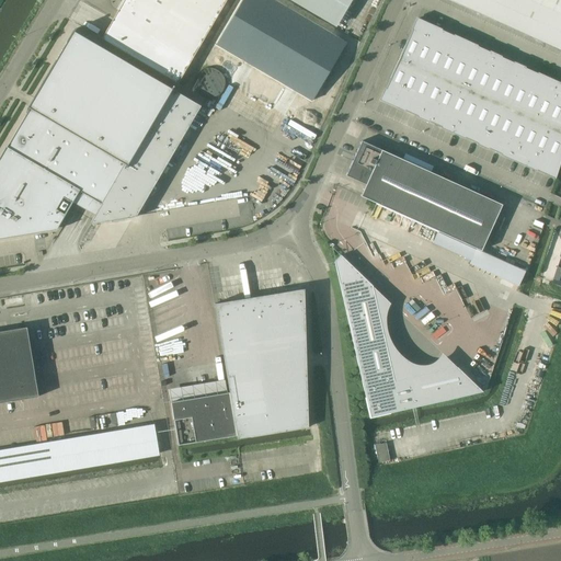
[(187,0),(124,0),(113,20),(102,39),(178,83),(217,16),(205,10),(194,3),(187,0)]
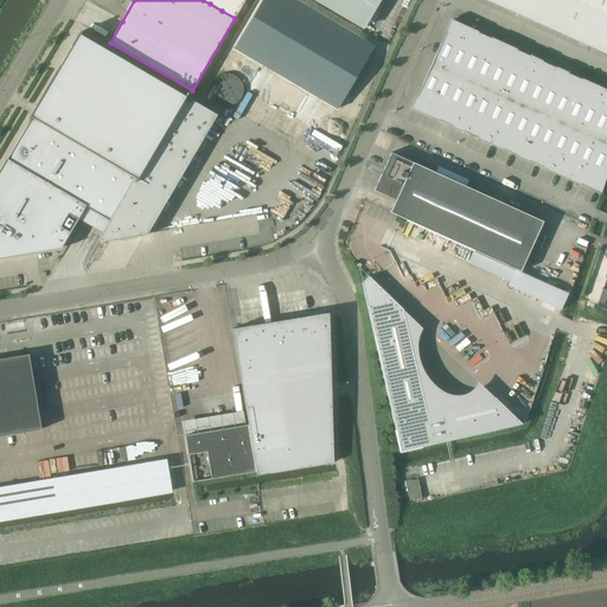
[(228,0),(212,0),(210,4),(222,11),(228,0)]
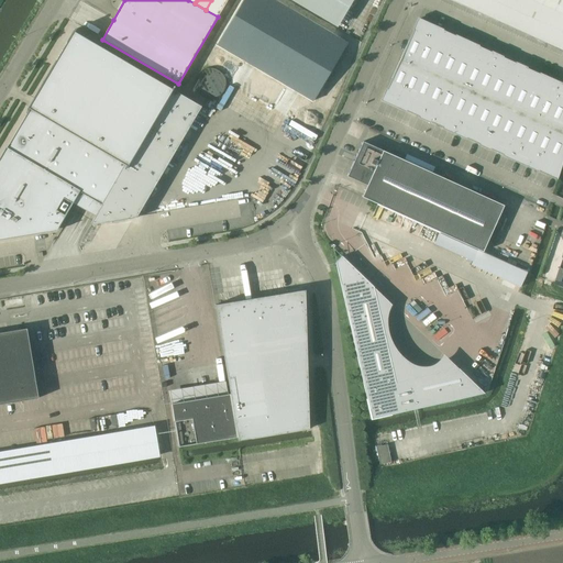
[(227,0),(211,0),(206,10),(218,17),(227,0)]
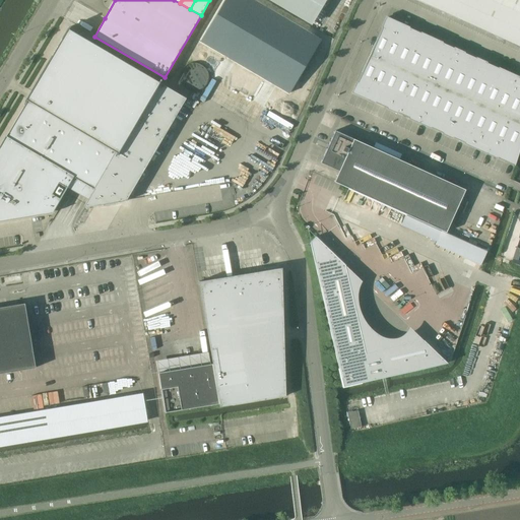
[(239,0),(222,0),(195,49),(287,101),(319,45),(239,0)]
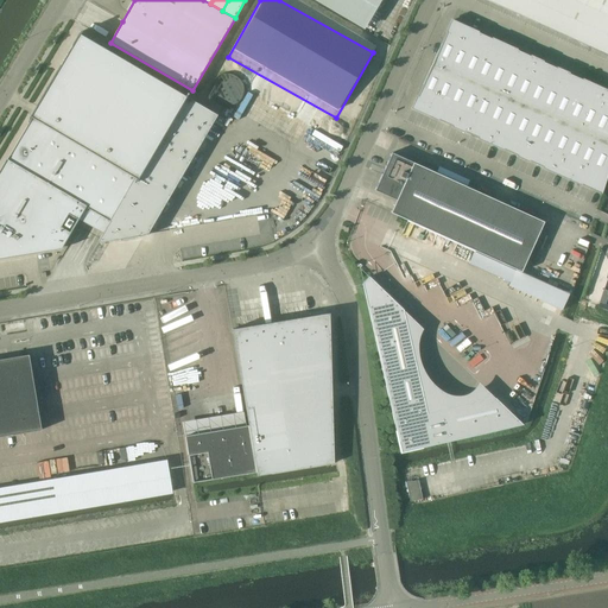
[(318,0),(365,27),(380,0),(318,0)]
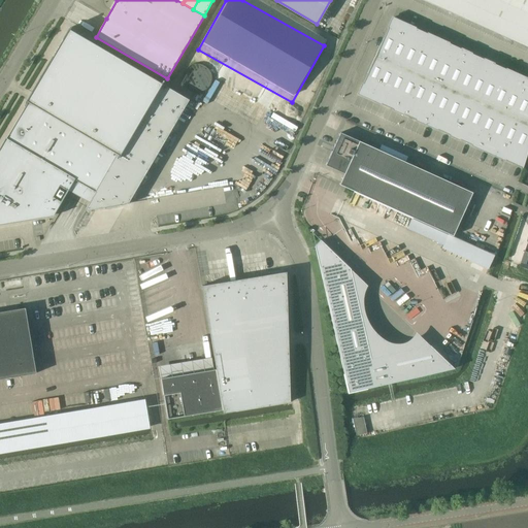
[(527,0),(424,0),(450,11),(450,12),(527,46),(527,0)]
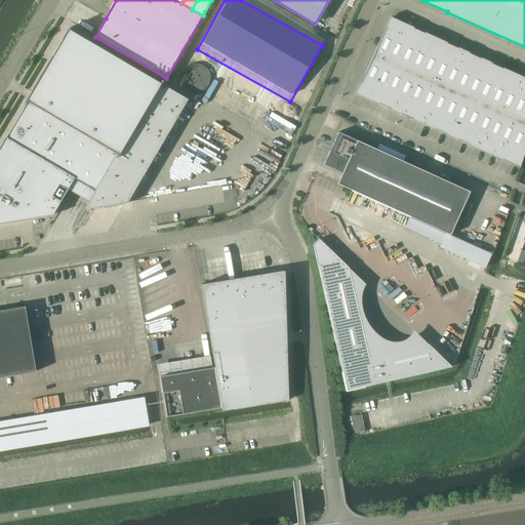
[(407,71),(425,33),(391,17),(356,93),(390,109),(407,71)]
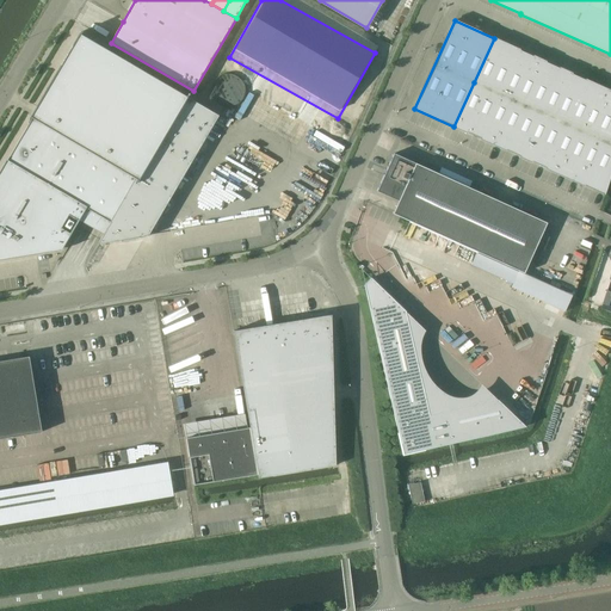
[(32,118),(0,173),(0,259),(61,250),(87,207),(111,222),(98,245),(148,236),(218,116),(196,102),(80,34),(37,106),(31,116),(31,117),(32,118)]
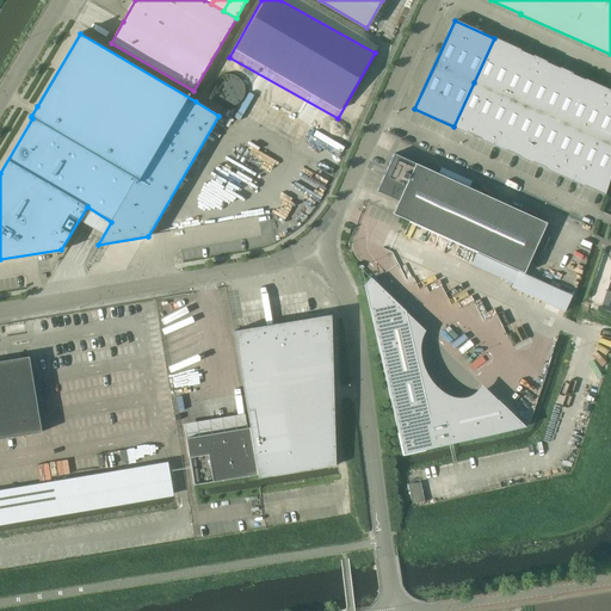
[(507,44),(494,38),(474,82),(487,88),(507,44)]
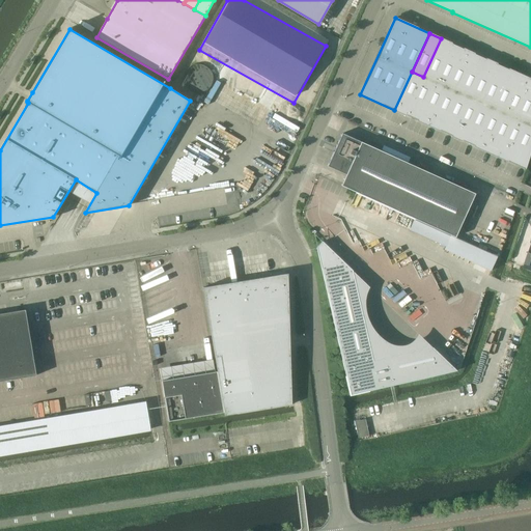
[(435,81),(452,44),(441,38),(423,77),(435,81)]
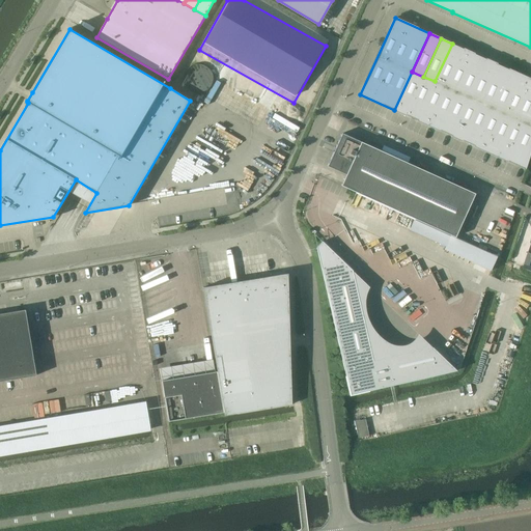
[(464,49),(452,44),(435,81),(446,86),(464,49)]
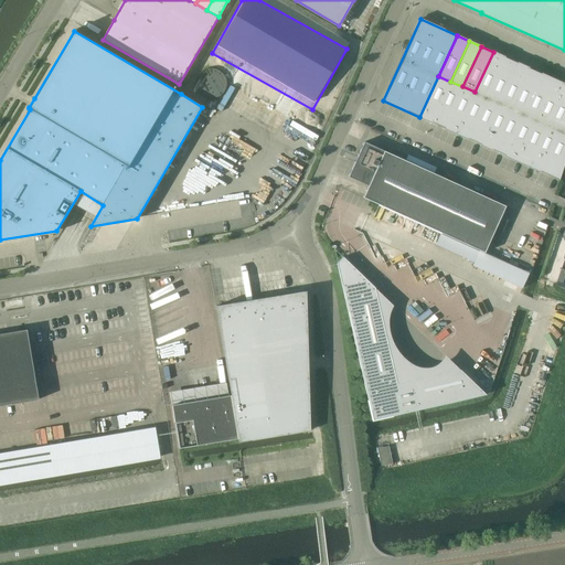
[(475,92),(487,97),(499,103),(518,62),(493,52),(475,92)]
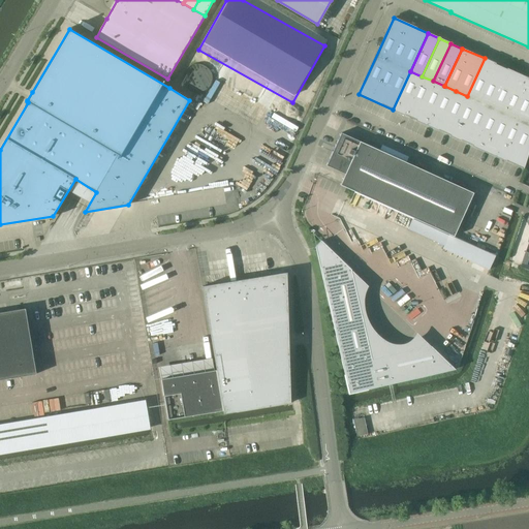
[(496,63),(485,58),(467,96),(478,101),(496,63)]
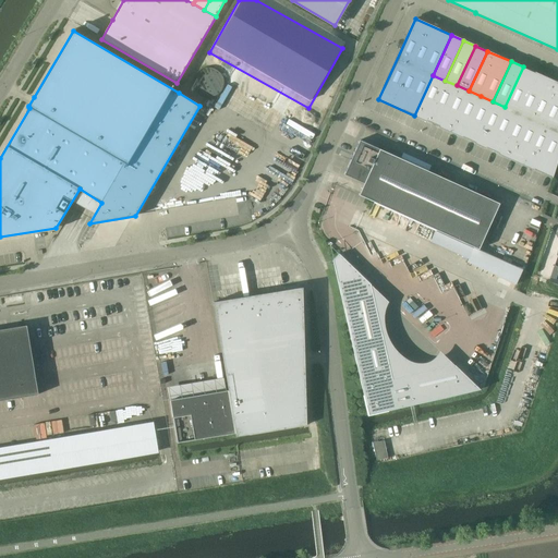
[(517,112),(534,72),(523,67),(505,107),(517,112)]
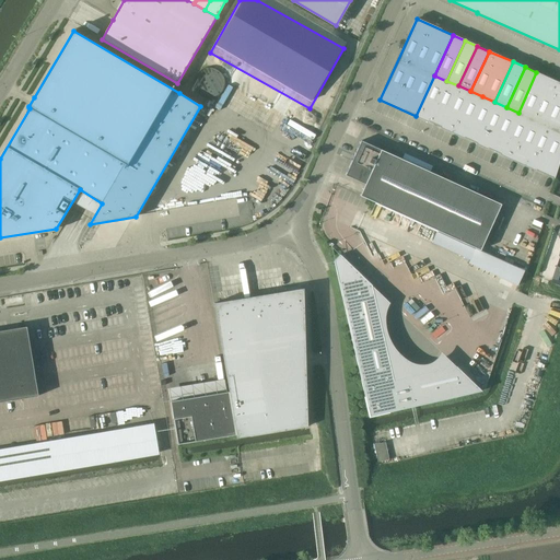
[(548,78),(536,72),(518,113),(531,118),(548,78)]
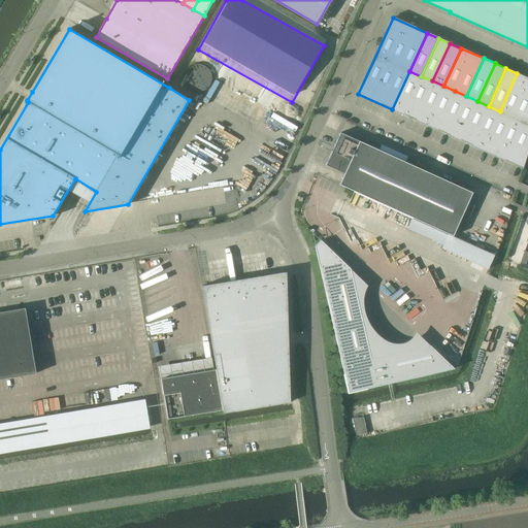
[(421,76),(409,71),(392,109),(403,114),(421,76)]
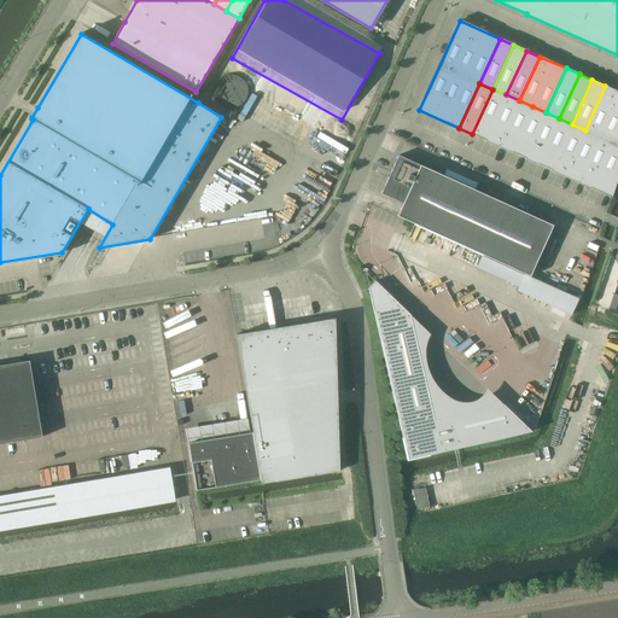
[(617,92),(617,91),(605,86),(586,130),(599,136),(617,92)]
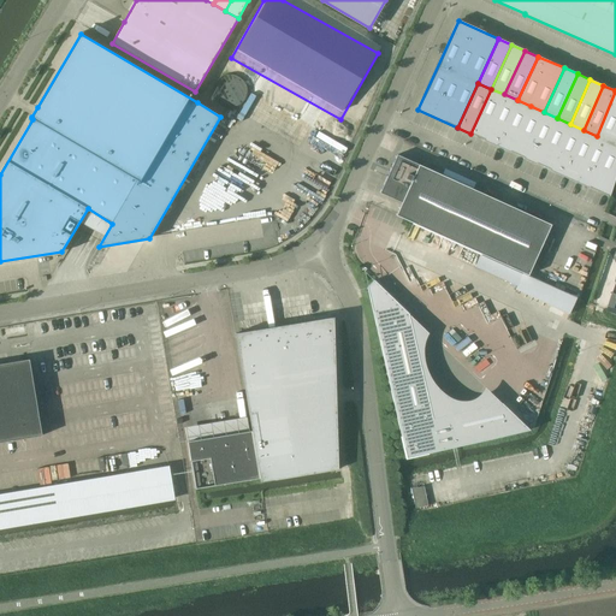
[(491,89),(471,134),(484,140),(504,94),(491,89)]
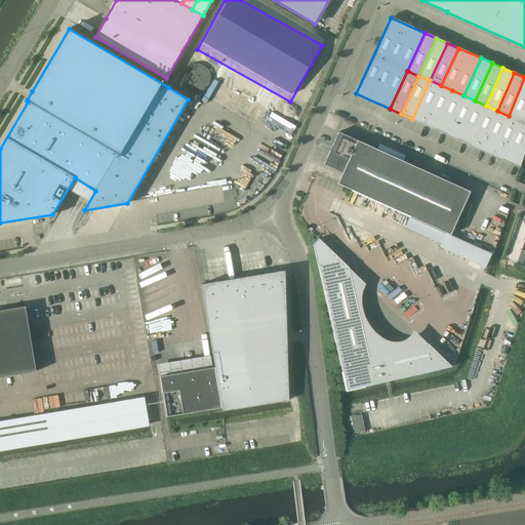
[(524,78),(509,116),(524,123),(524,78)]
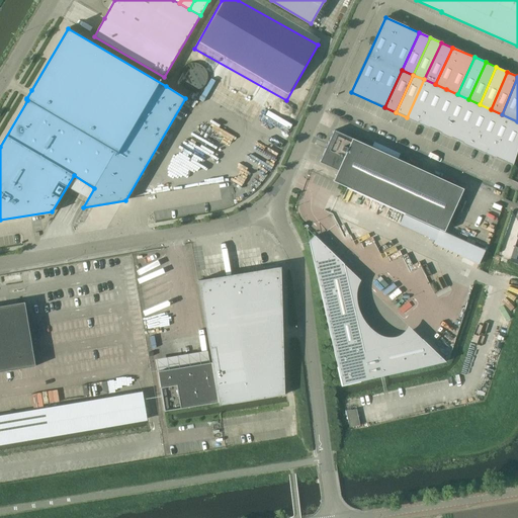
[(435,84),(424,79),(407,117),(418,122),(435,84)]
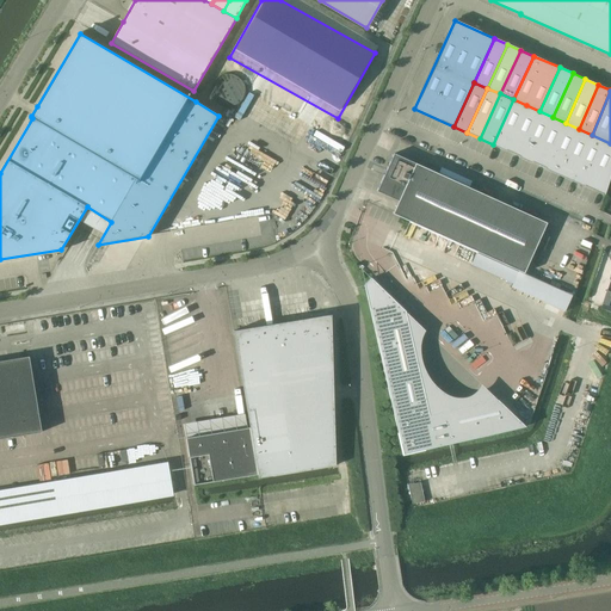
[(493,144),(506,150),(526,105),(513,99),(493,144)]
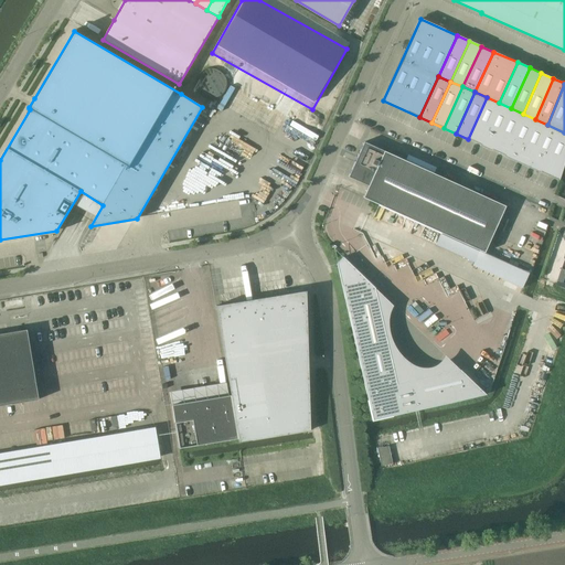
[(487,97),(468,139),(492,150),(511,108),(499,103),(487,97)]
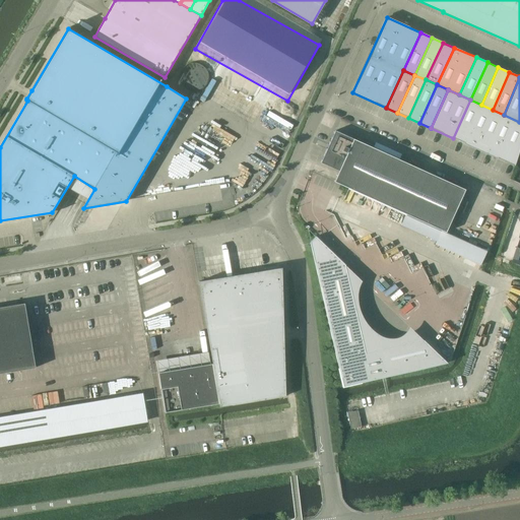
[(481,105),(470,100),(453,138),(464,143),(481,105)]
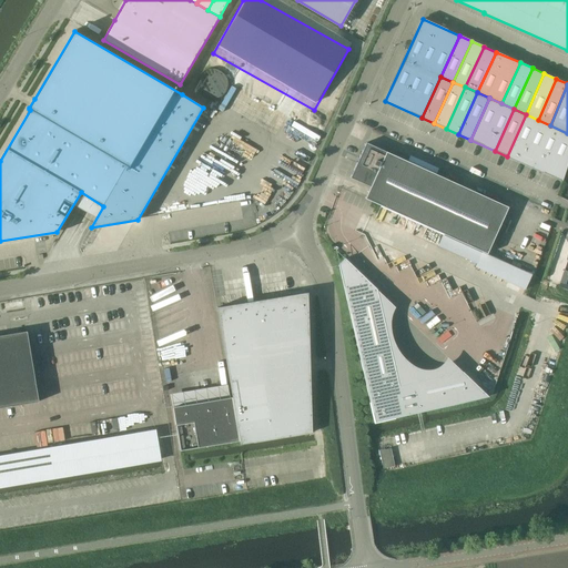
[(538,120),(526,114),(507,156),(531,168),(550,125),(538,120)]
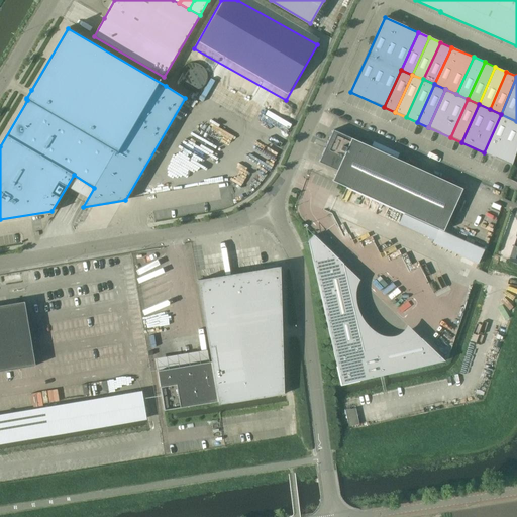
[(516,146),(516,121),(501,114),(484,152),(511,165),(516,146)]
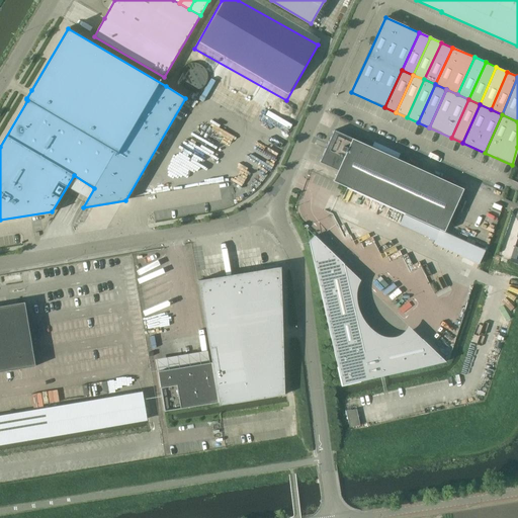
[(333,181),(440,230),(444,232),(463,189),(334,130),(320,162),(338,171),(333,181)]
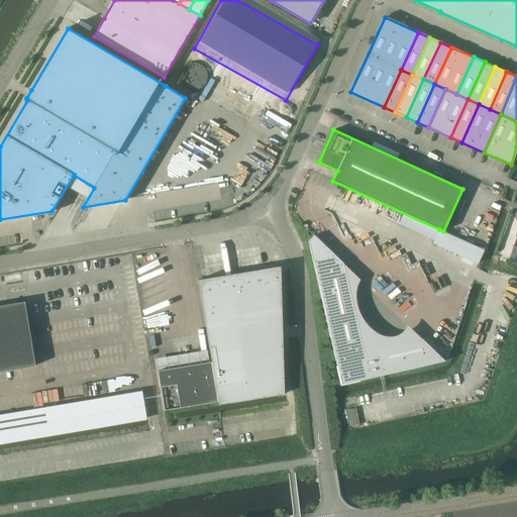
[(344,263),(315,234),(309,240),(342,384),(445,360),(422,337),(368,350),(369,348),(365,346),(365,345),(364,347),(344,263)]
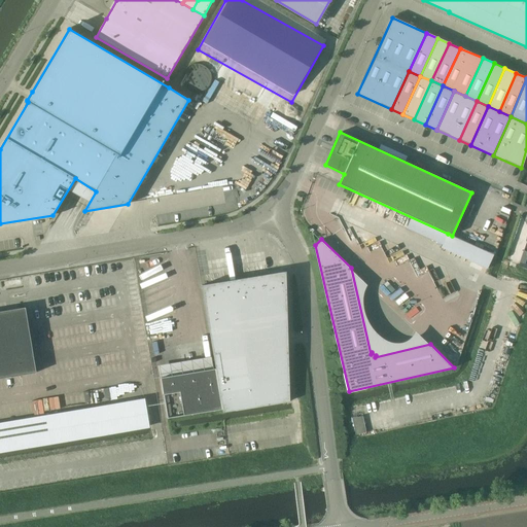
[(285,291),(285,278),(284,276),(282,274),(279,274),(202,286),(216,370),(215,370),(222,411),(223,413),(289,401),(286,291),(285,291)]
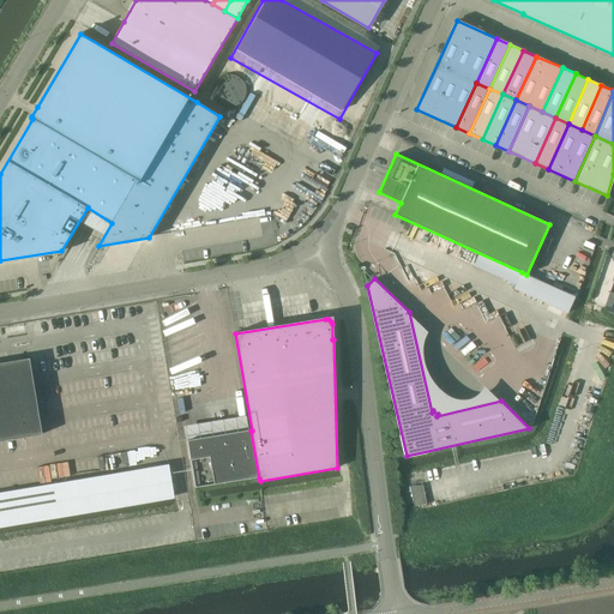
[(0,362),(0,440),(42,434),(29,357),(0,362)]
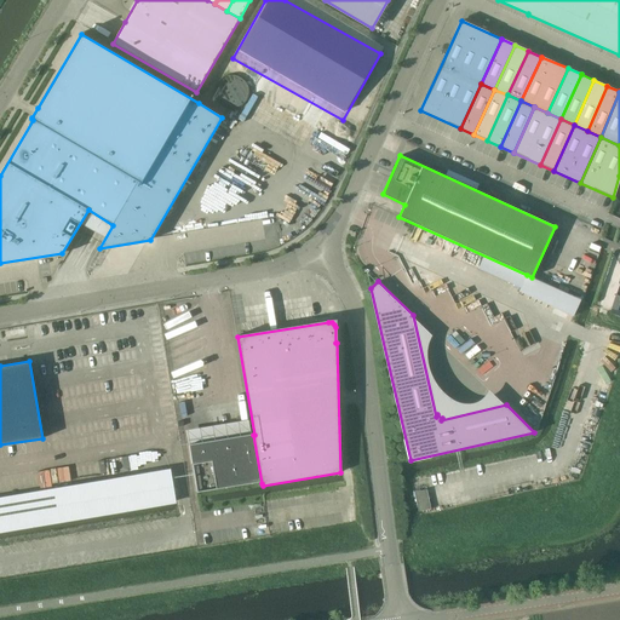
[(197,494),(262,483),(253,435),(190,446),(197,494)]
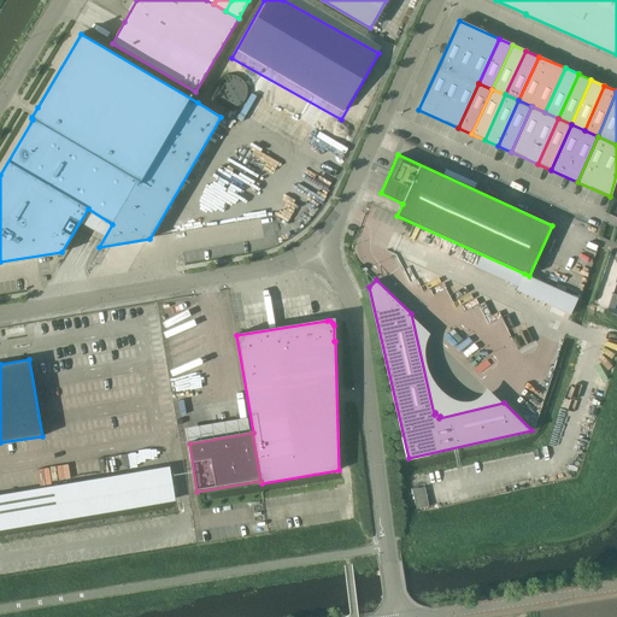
[(0,527),(176,500),(170,466),(0,491),(0,527)]
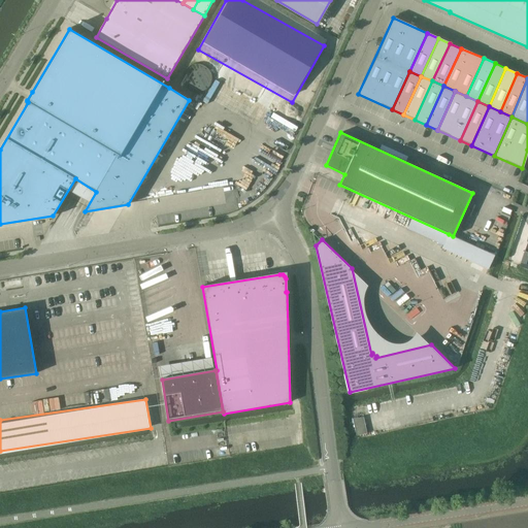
[(354,417),(357,433),(367,431),(364,415),(354,417)]
